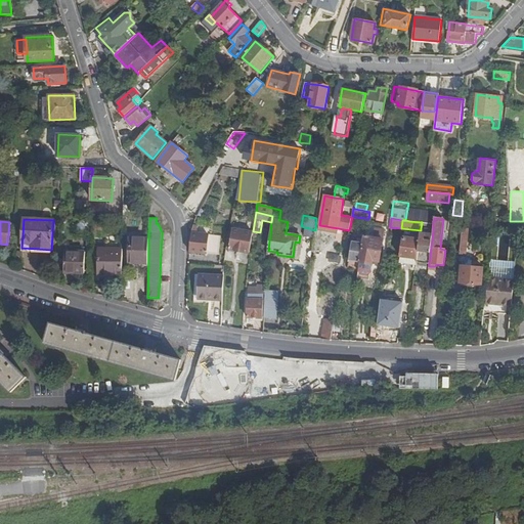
[(338,228),(319,225),(318,230),(338,233),(338,228)]
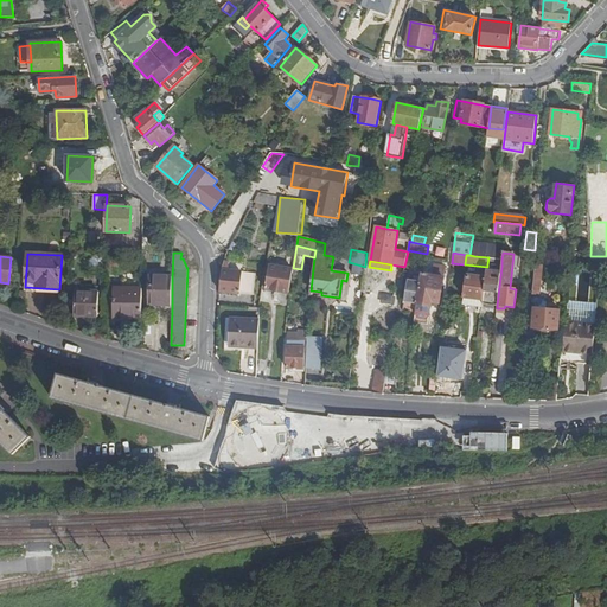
[(230,262),(224,262),(222,269),(219,292),(238,293),(241,272),(231,270),(229,270),(230,262)]
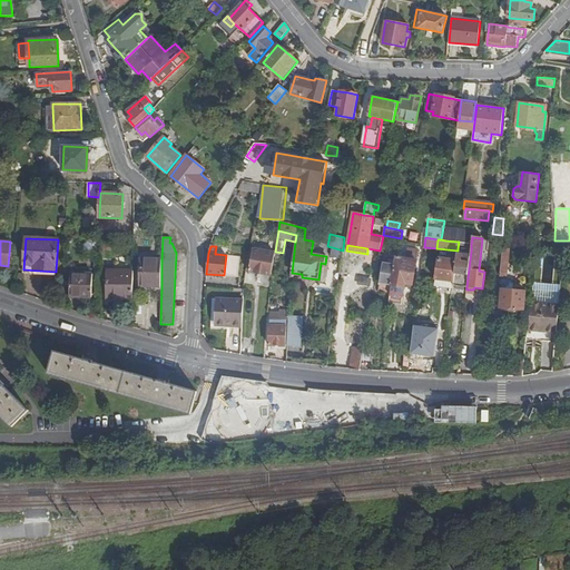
[(343,251),(332,247),(331,256),(342,258),(343,251)]
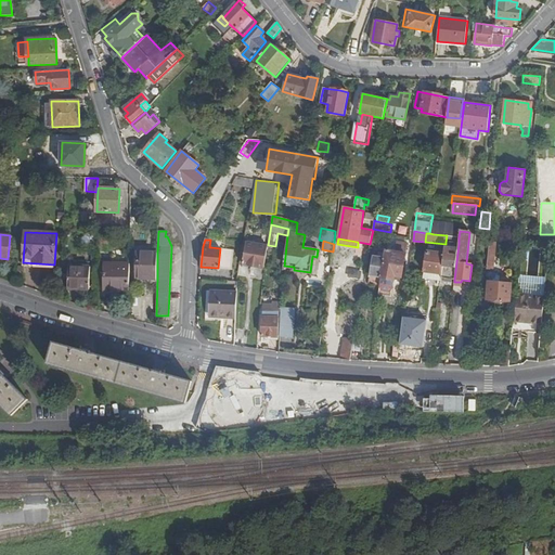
[(495,243),(489,242),(487,268),(493,269),(495,243)]
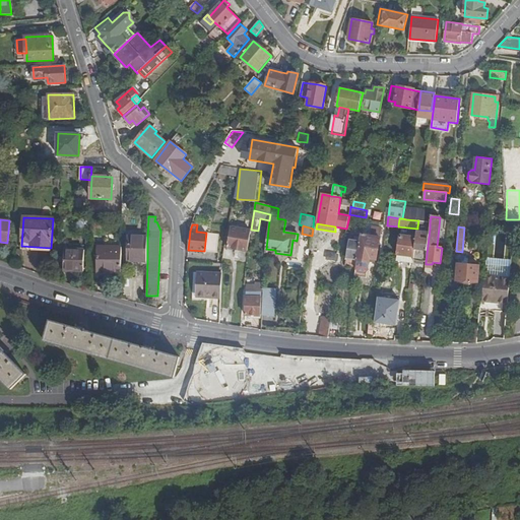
[(251,231),(231,228),(228,248),(248,251),(251,231)]
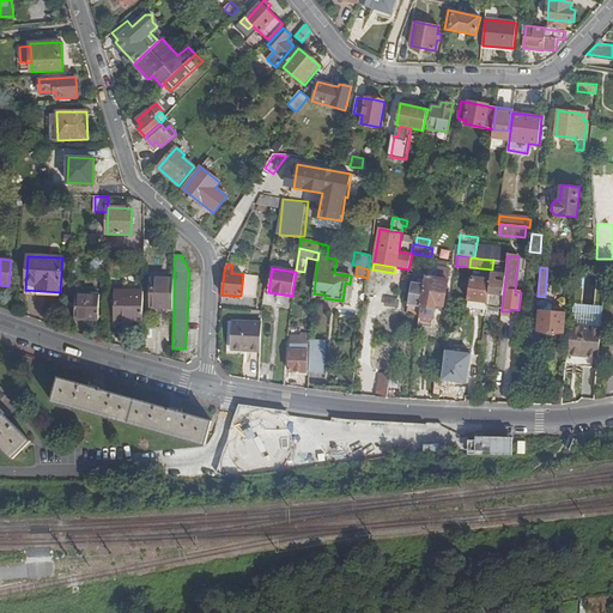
[(437,279),(426,278),(425,285),(422,307),(418,326),(432,328),(435,309),(436,305),(443,307),(450,271),(439,268),(437,279)]
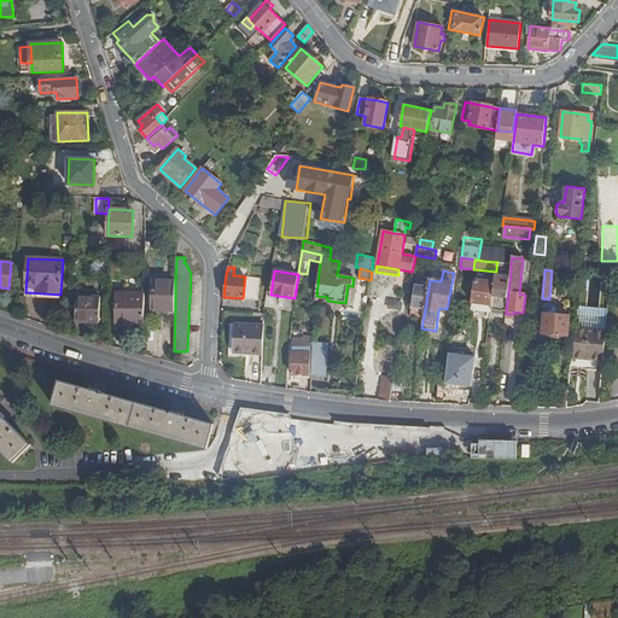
[(501,275),(495,274),(495,279),(491,304),(491,309),(494,310),(494,313),(503,314),(503,312),(506,312),(511,272),(502,270),(501,275)]
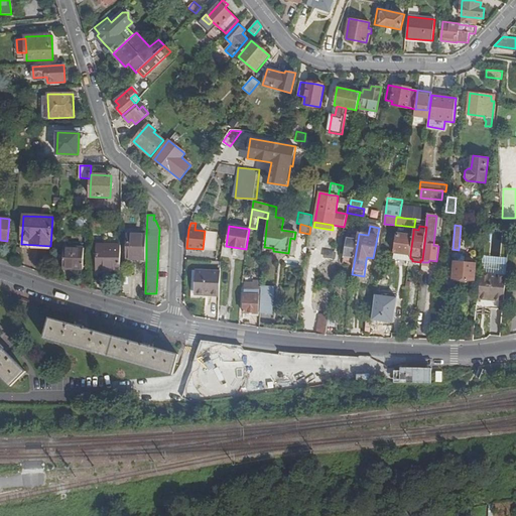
[(407,235),(397,234),(394,252),(410,254),(413,233),(407,233),(407,235)]
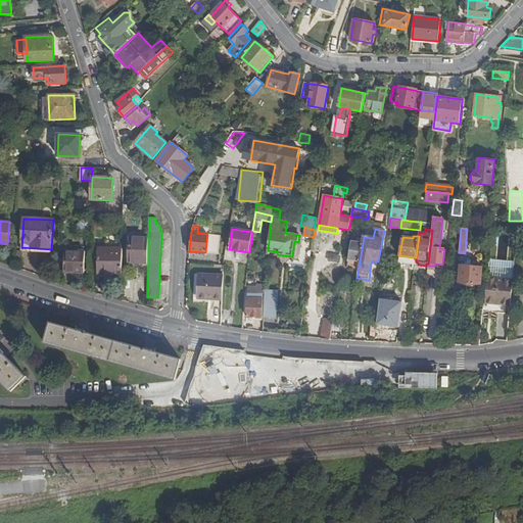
[(148,238),(130,238),(130,249),(132,250),(132,263),(148,263),(148,238)]
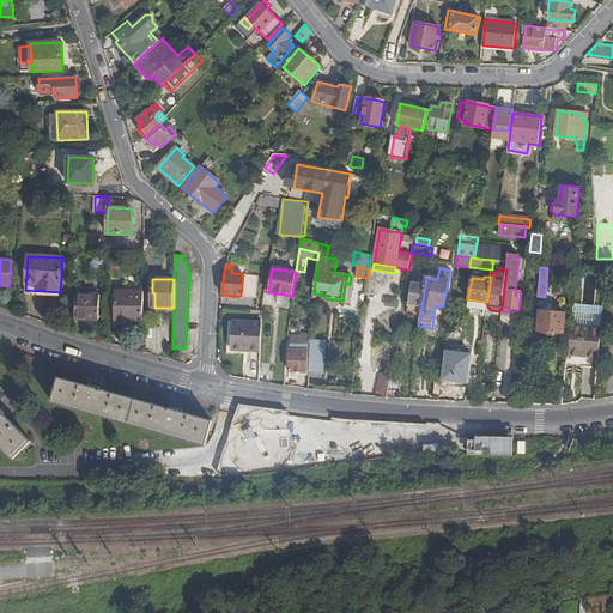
[(425,285),(412,283),(408,304),(422,307),(425,285)]
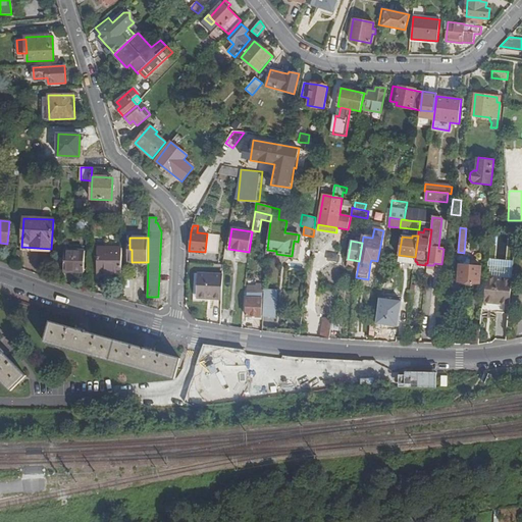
[(122,248),(98,248),(98,273),(122,273),(122,248)]
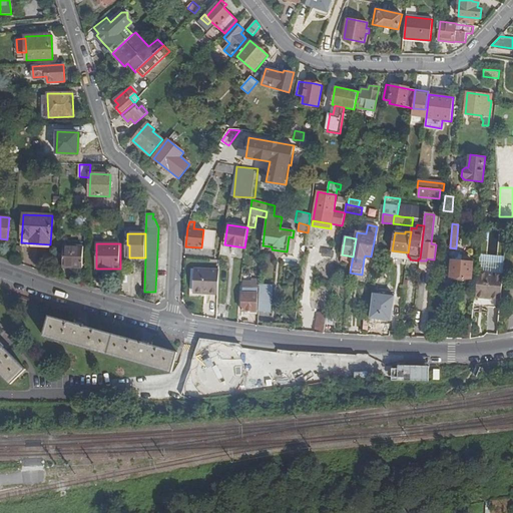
[(84,246),(64,245),(63,267),(83,268),(84,246)]
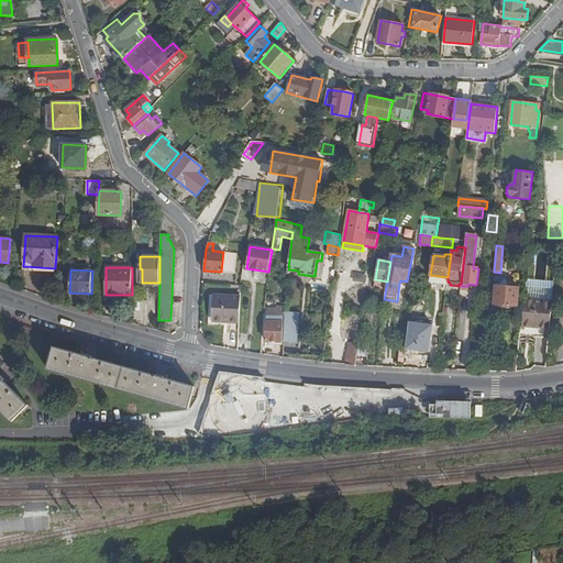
[(448,277),(430,275),(429,283),(446,285),(448,282),(448,277)]
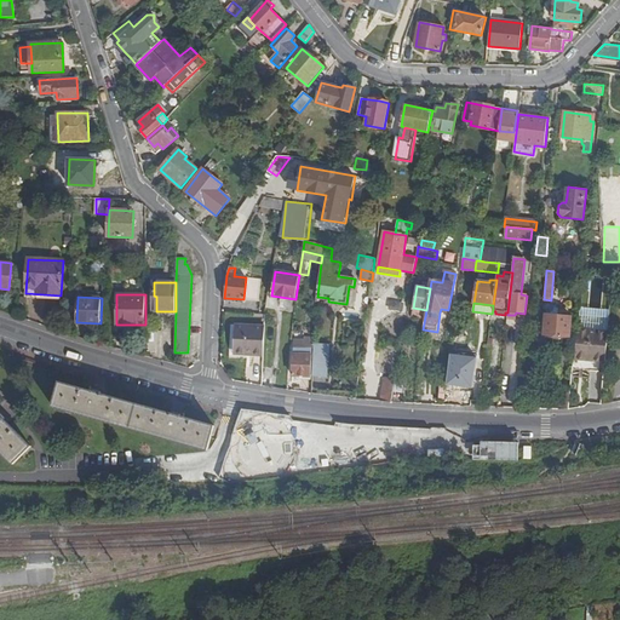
[(550,315),(545,315),(544,334),(570,337),(572,317),(558,316),(558,308),(551,308),(550,315)]
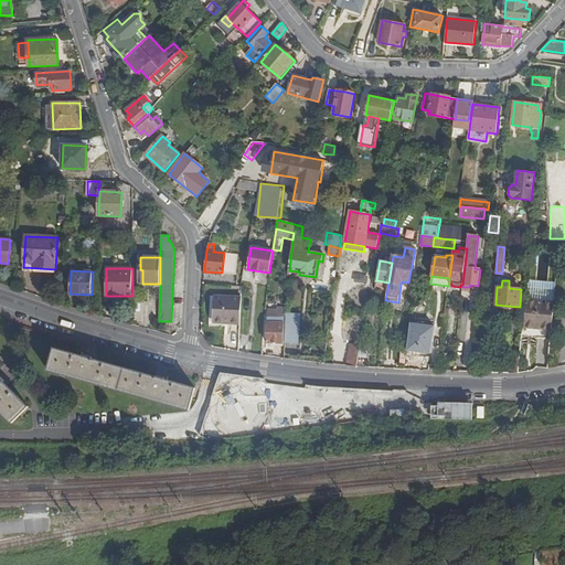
[(555,289),(526,287),(525,300),(554,302),(555,289)]
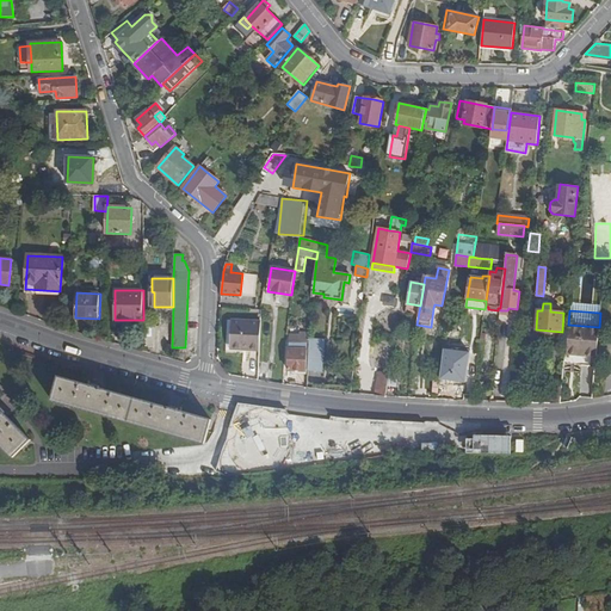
[(261,321),(232,320),(230,347),(248,347),(248,350),(260,351),(261,321)]
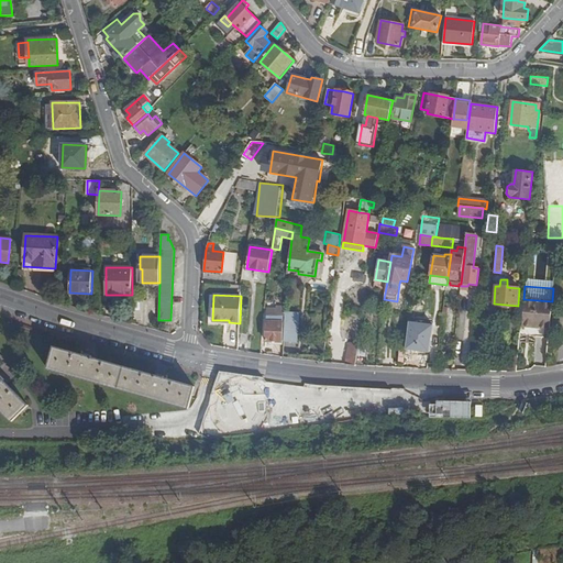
[(552,301),(523,299),(520,327),(550,329),(552,301)]
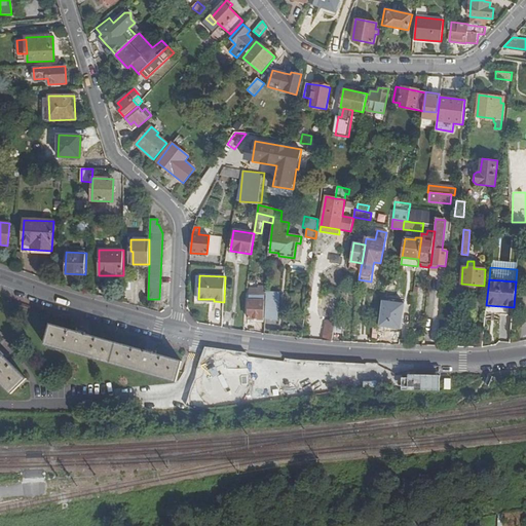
[(430,289),(427,315),(435,316),(439,290),(430,289)]
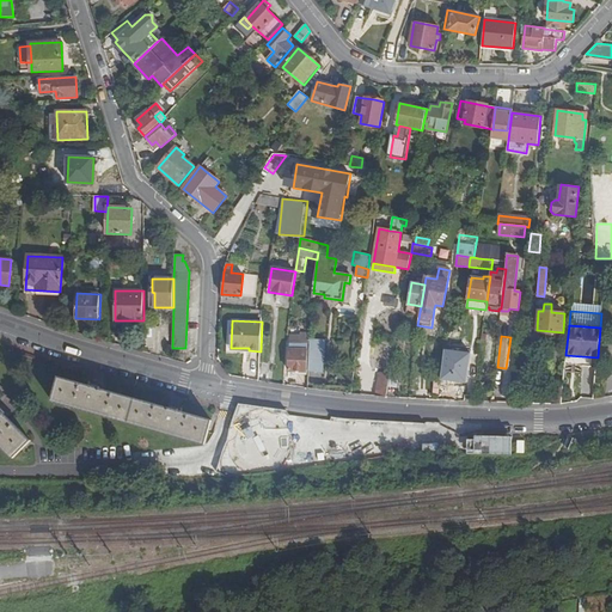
[(325,340),(310,338),(310,344),(308,371),(323,372),(325,340)]
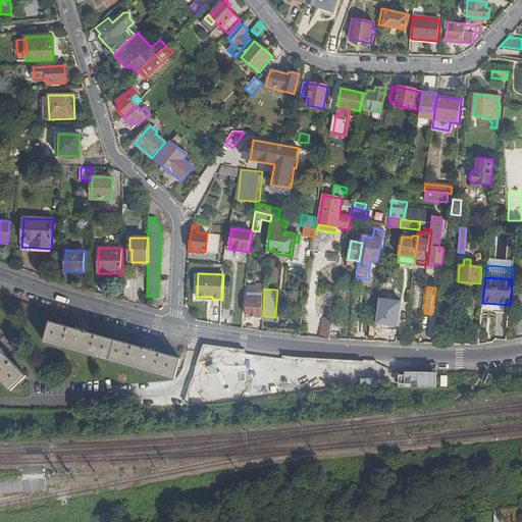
[(263,293),(248,293),(246,315),(262,316),(263,293)]
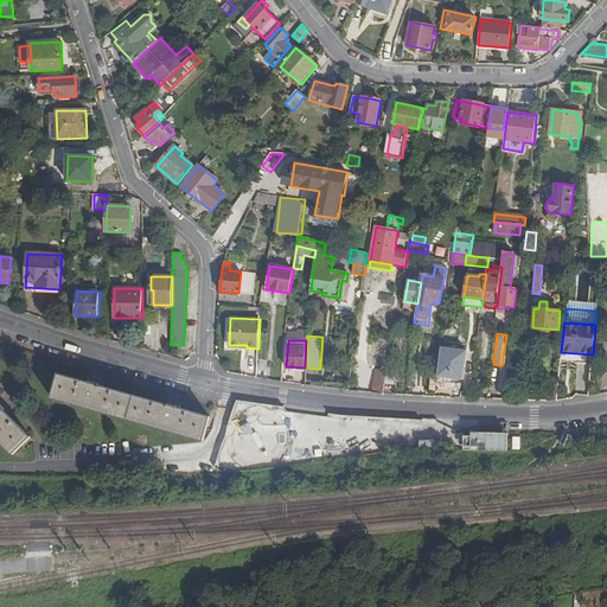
[(452,362),(439,360),(436,381),(449,382),(452,362)]
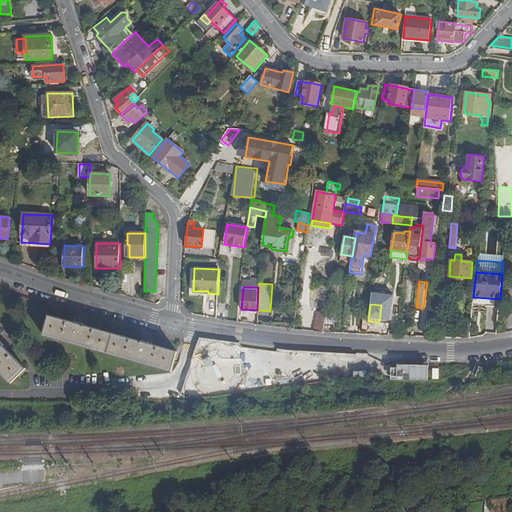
[(326,313),(318,312),(314,331),(323,332),(326,313)]
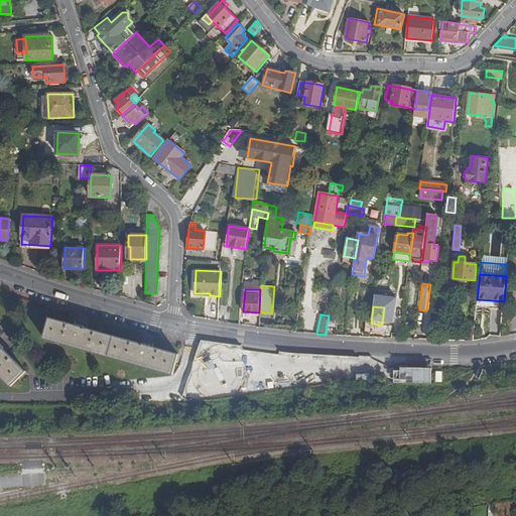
[(78,327),(49,318),(43,339),(172,375),(178,355),(150,347),(151,343),(143,341),(142,345),(86,329),(87,325),(79,323),(78,327)]
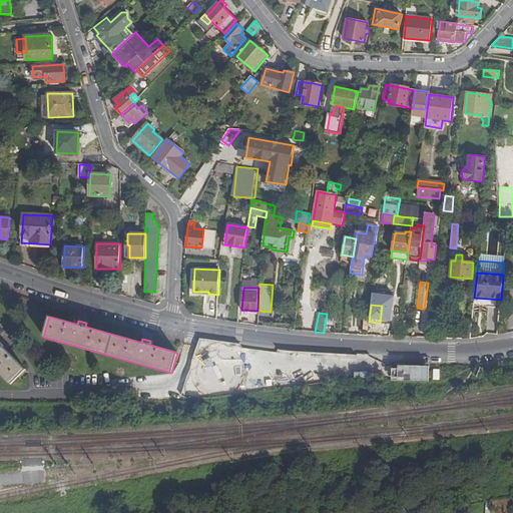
[(471,325),(464,325),(462,339),(470,339),(471,325)]
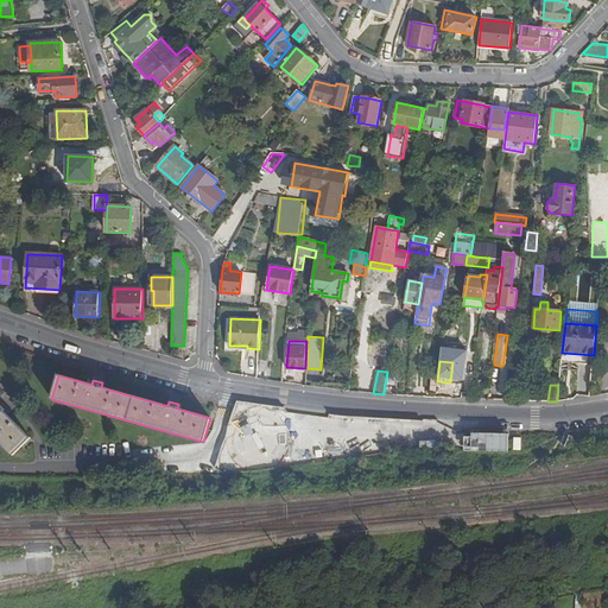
[(0,442),(13,456),(31,438),(6,413),(10,411),(2,403),(0,405),(0,442)]
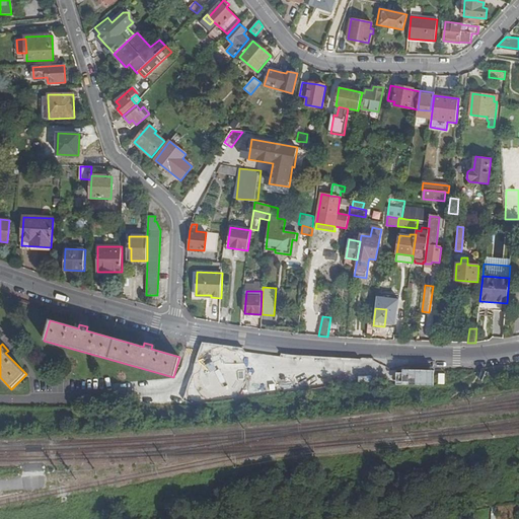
[(194,382),(198,390),(204,397),(211,401),(220,402),(229,401),(236,397),(242,391),(246,383),(247,374),(245,366),(241,358),(235,353),(228,350),(220,349),(213,350),(206,353),(199,358),(195,366),(193,374),(194,382)]
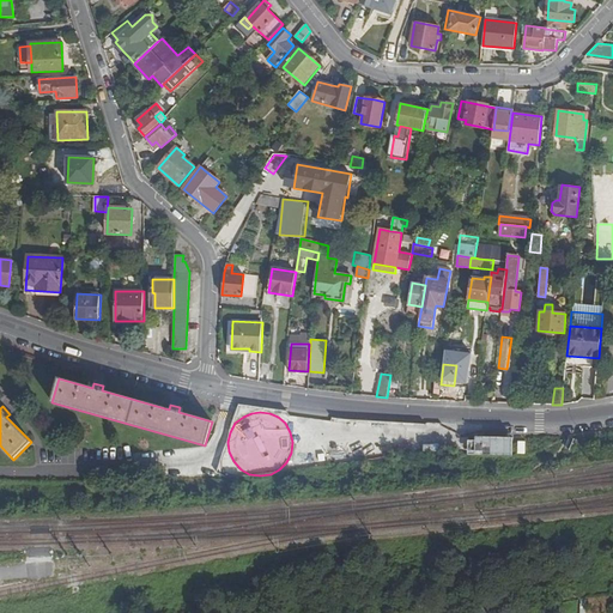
[(517,455),(517,437),(469,436),(469,454),(517,455)]
